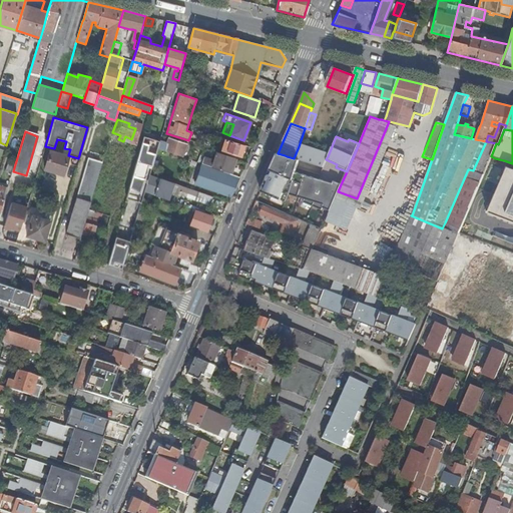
[(167,144),(159,141),(158,145),(157,148),(182,157),(186,144),(169,138),(167,144)]
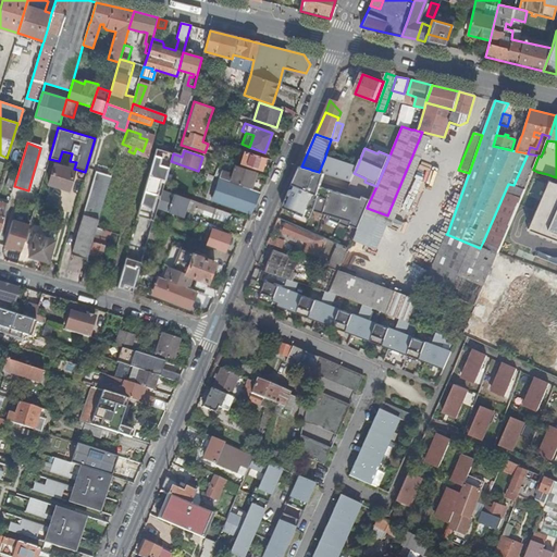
[(261,171),(265,158),(245,151),(240,164),(261,171)]
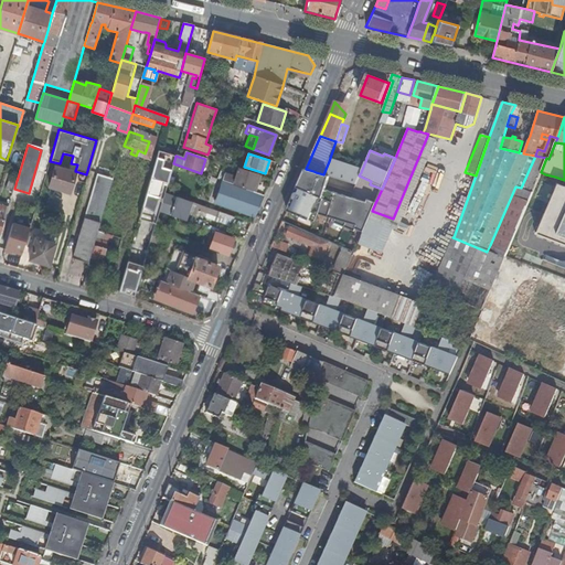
[(138,223),(155,227),(157,222),(159,212),(166,192),(173,163),(174,160),(158,155),(138,223)]
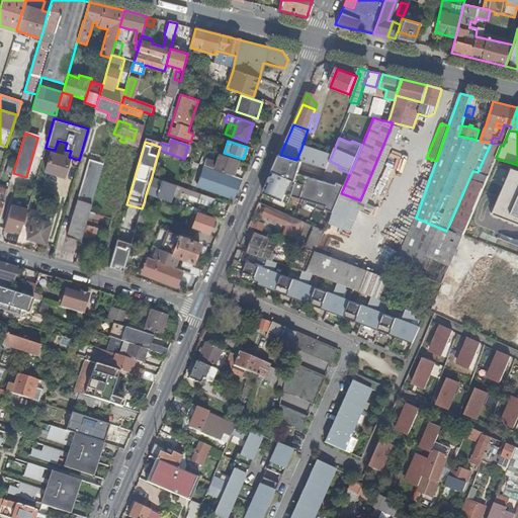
[(472,171),(449,225),(463,231),(495,160),(496,158),(501,145),(491,143),(478,172),(472,171)]
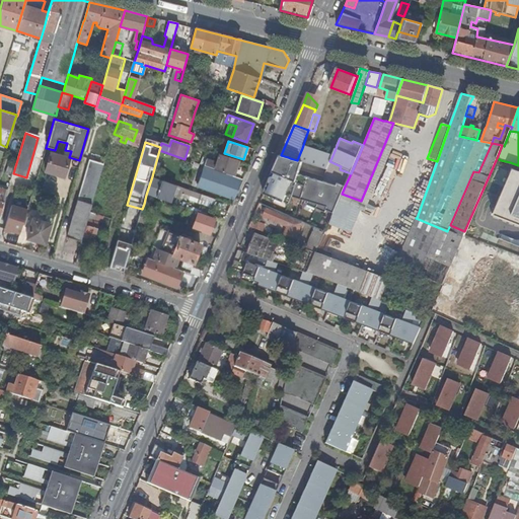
[(302,148),(297,160),(303,162),(315,165),(326,169),(329,161),(331,158),(302,148)]
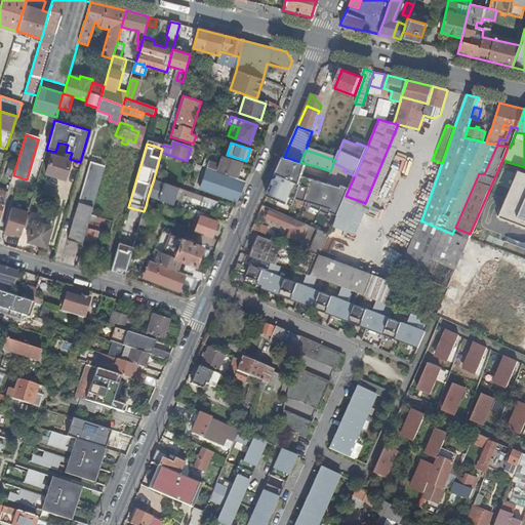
[(70,161),(51,156),(45,174),(64,179),(70,161)]
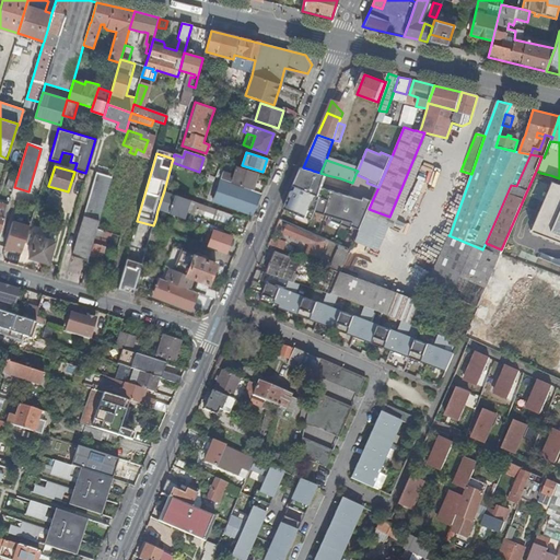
[(311,170),(303,167),(286,209),(312,220),(315,211),(333,218),(331,220),(351,229),(352,226),(360,230),(369,209),(372,201),(363,198),(362,200),(323,188),(327,175),(321,173),(313,171),(311,170)]
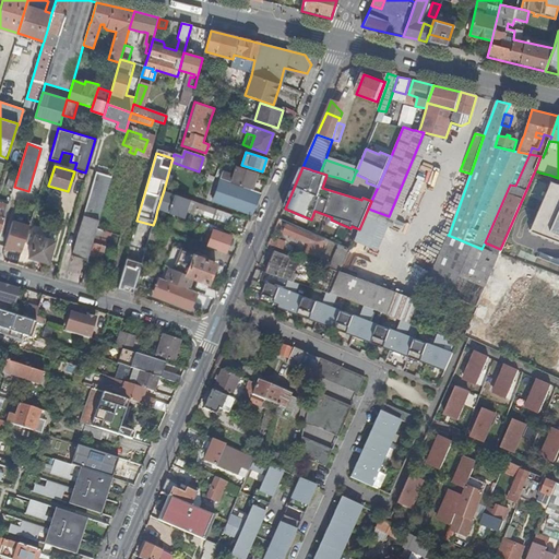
[(236,168),(230,182),(261,193),(263,187),(252,182),(254,176),(236,168)]
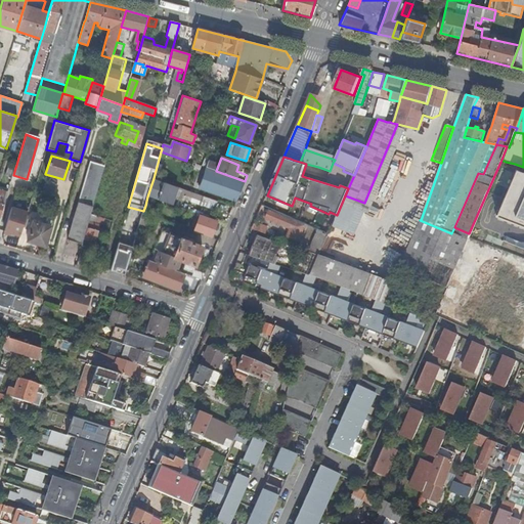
[(68,239),(81,244),(92,207),(104,166),(91,162),(68,239)]
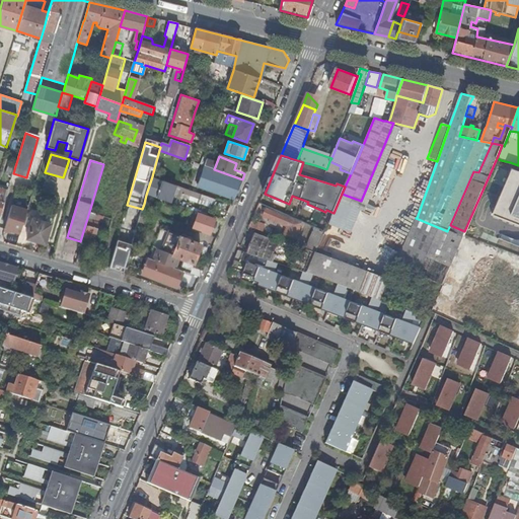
[(5,174),(12,176),(13,173),(15,166),(10,165),(8,164),(5,174)]
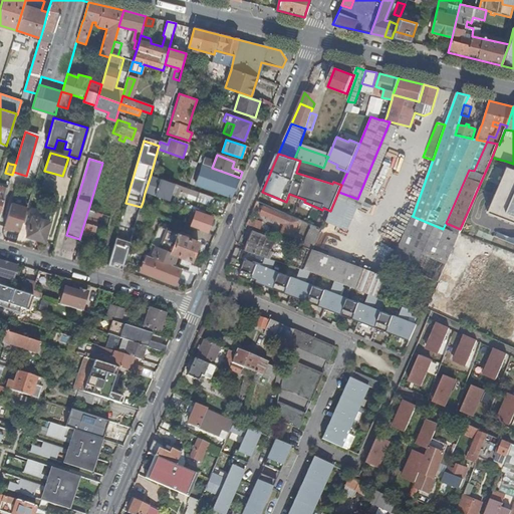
[(196,185),(231,197),(239,180),(199,166),(198,168),(201,169),(196,185)]
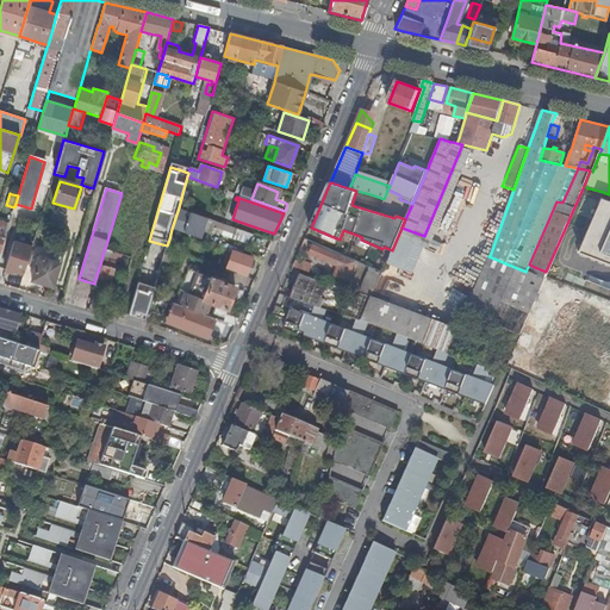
[(609,203),(602,200),(579,254),(609,266),(609,203)]
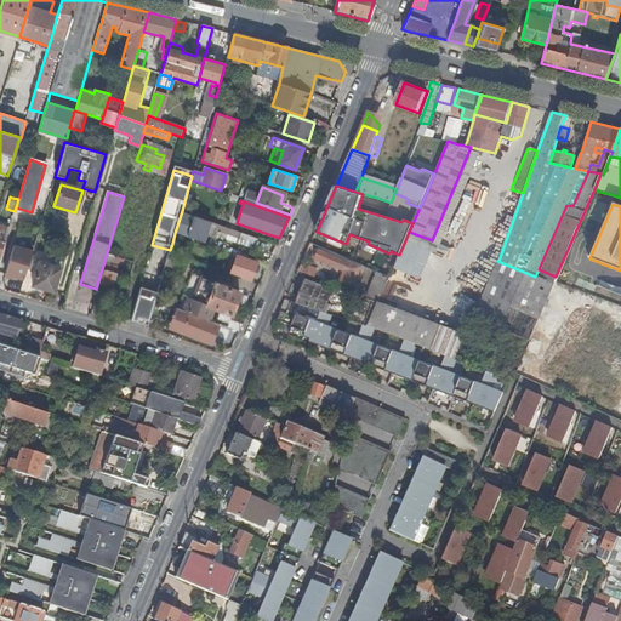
[(203,243),(208,227),(210,221),(182,211),(175,233),(186,237),(203,243)]
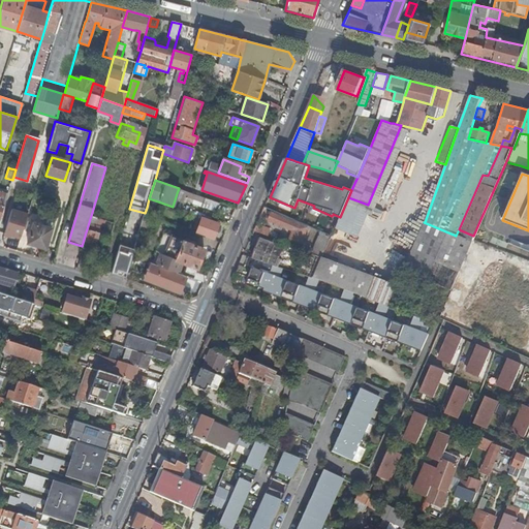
[(217,212),(220,204),(186,191),(184,196),(203,203),(201,206),(217,212)]
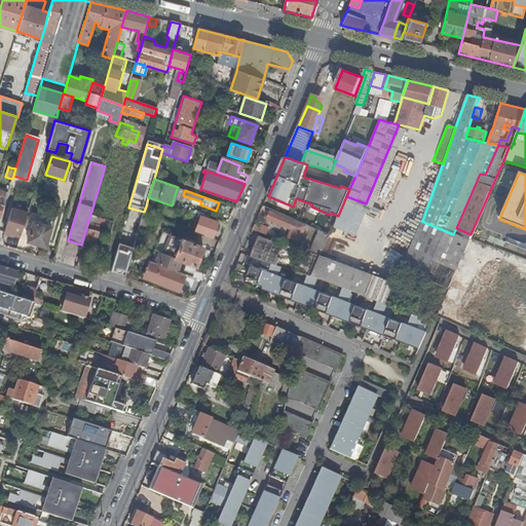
[(154,209),(157,200),(148,197),(146,207),(151,209),(154,209)]
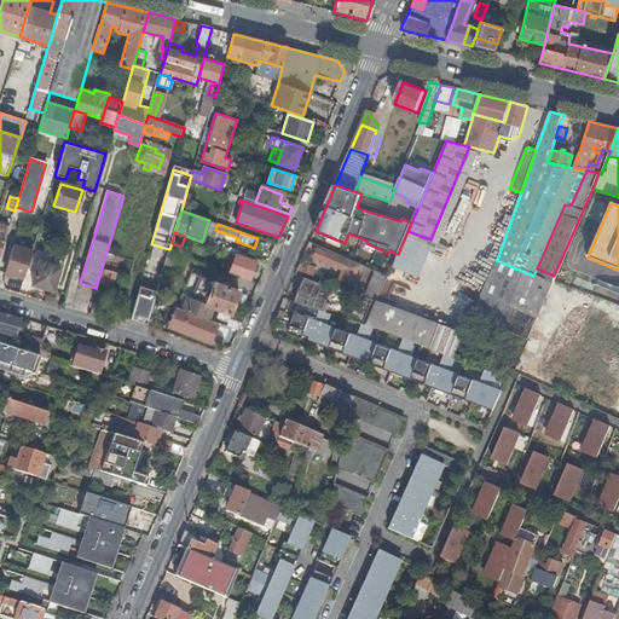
[(5,275),(24,281),(33,248),(15,242),(5,275)]
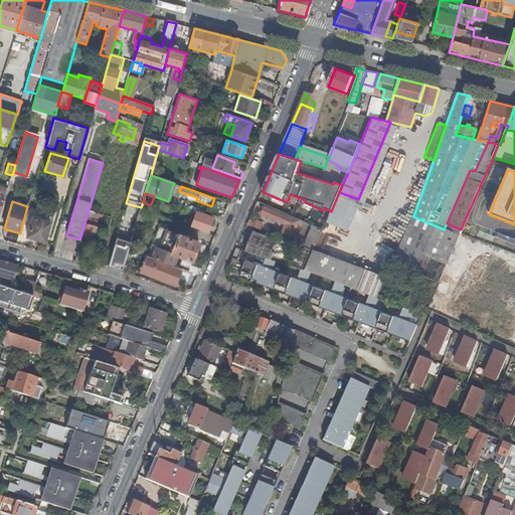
[(146,211),(148,204),(143,202),(141,207),(140,209),(146,211)]
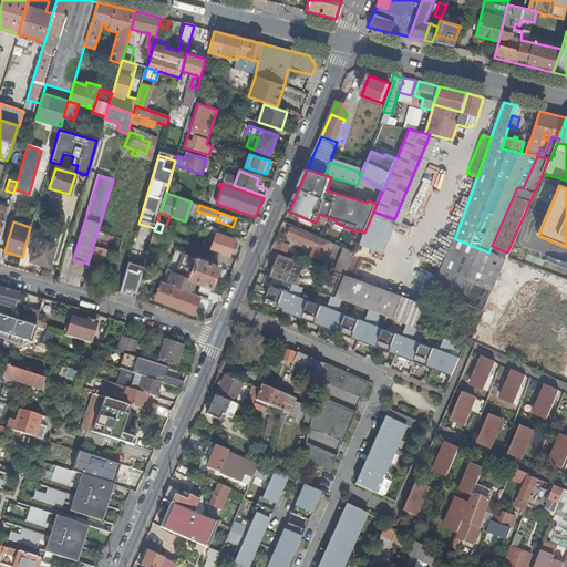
[(315,248),(318,239),(291,227),(287,236),(296,239),(305,244),(313,247),(315,248)]
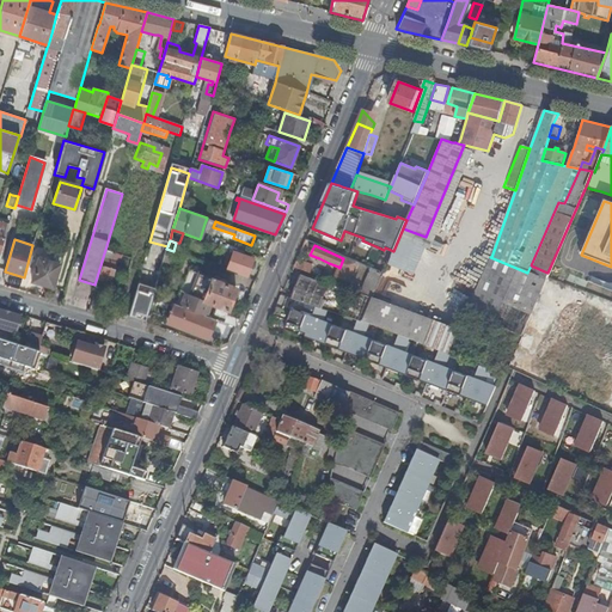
[(179,269),(184,256),(173,251),(166,249),(163,263),(179,269)]
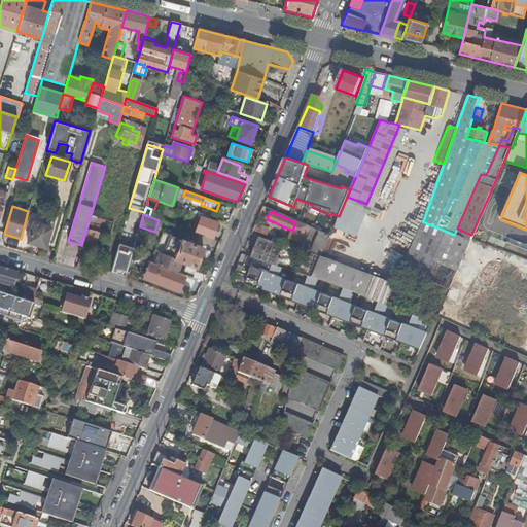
[(212,240),(218,222),(201,216),(195,234),(212,240)]
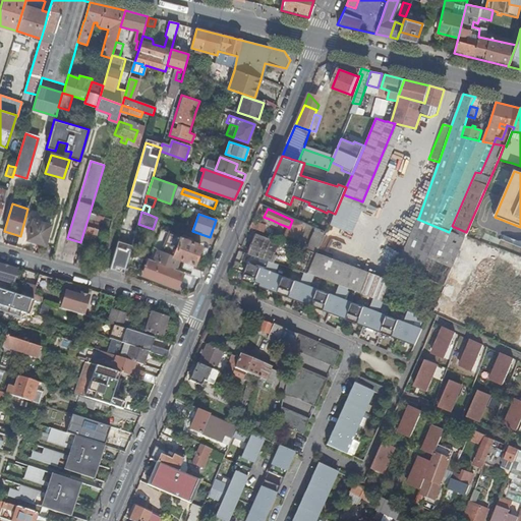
[(88,226),(94,229),(98,217),(91,215),(88,226)]
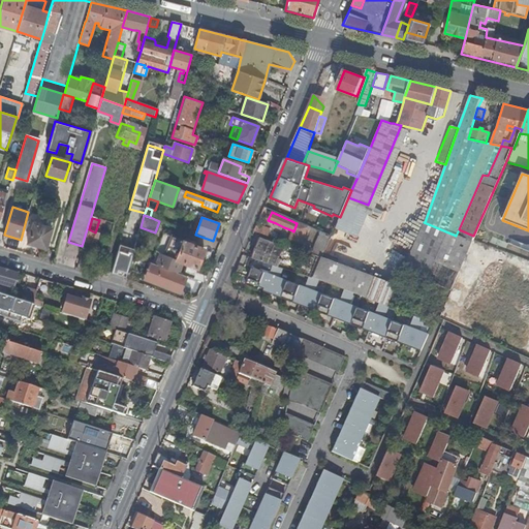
[(456,236),(424,222),(410,255),(406,265),(404,270),(450,290),(471,242),(456,236)]
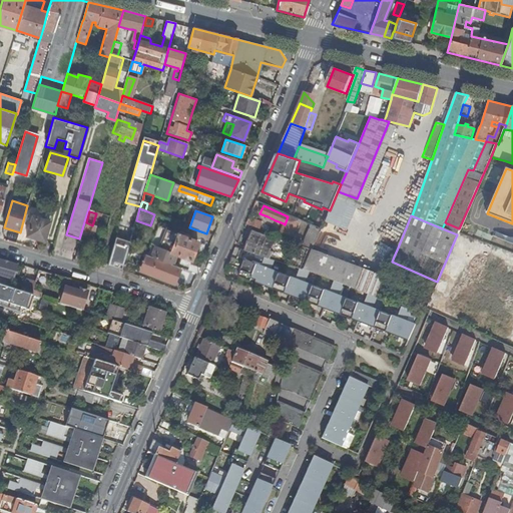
[(49,221),(31,216),(25,236),(43,241),(49,221)]
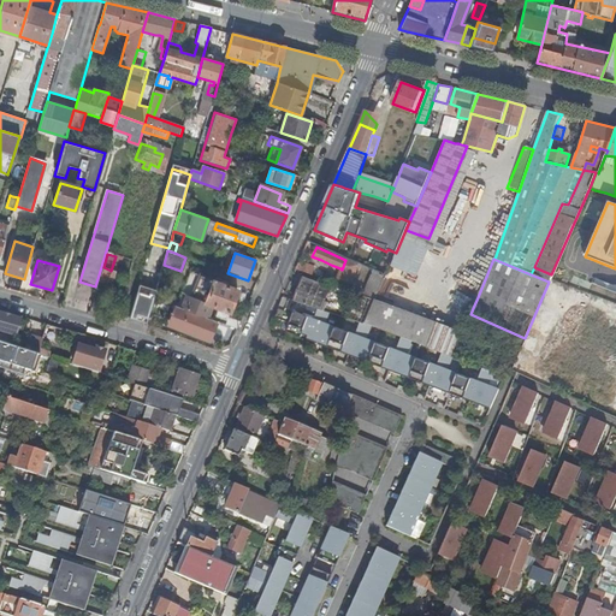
[(357,265),(345,260),(342,270),(341,268),(337,278),(350,284),(357,265)]
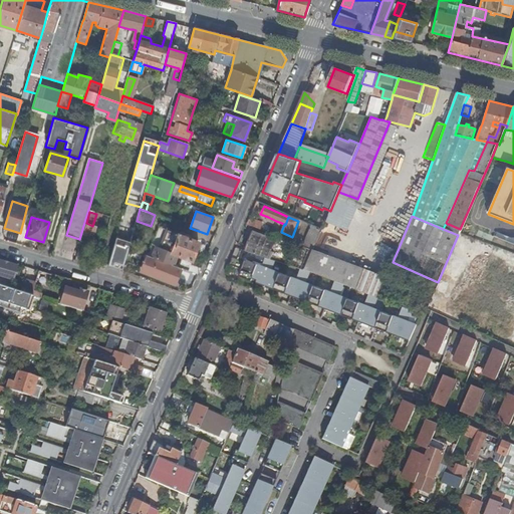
[(250,218),(247,224),(261,230),(264,223),(250,218)]
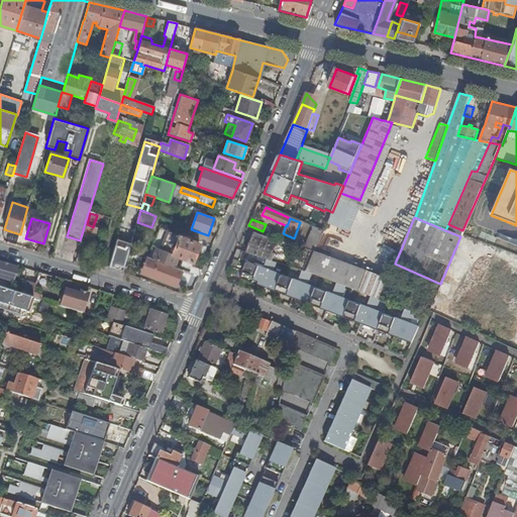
[(151,227),(137,222),(135,227),(149,232),(151,227)]
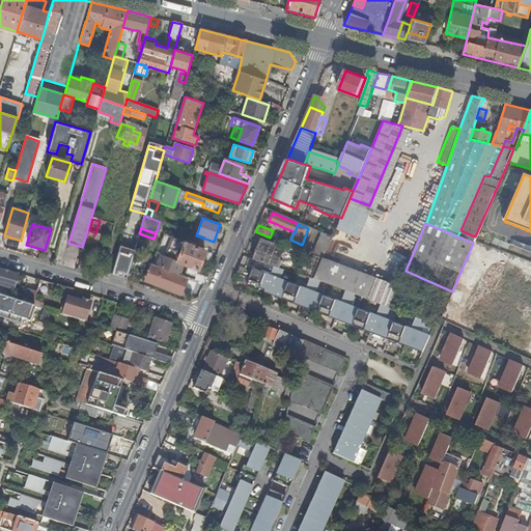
[(100,234),(95,233),(89,230),(85,242),(96,245),(100,234)]
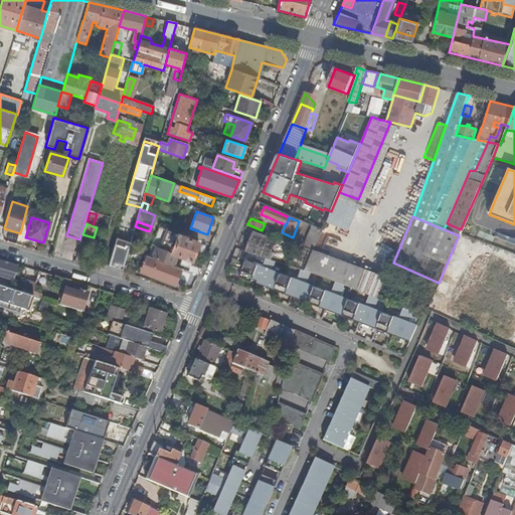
[(444,229),(459,235),(460,233),(461,229),(447,223),(444,229)]
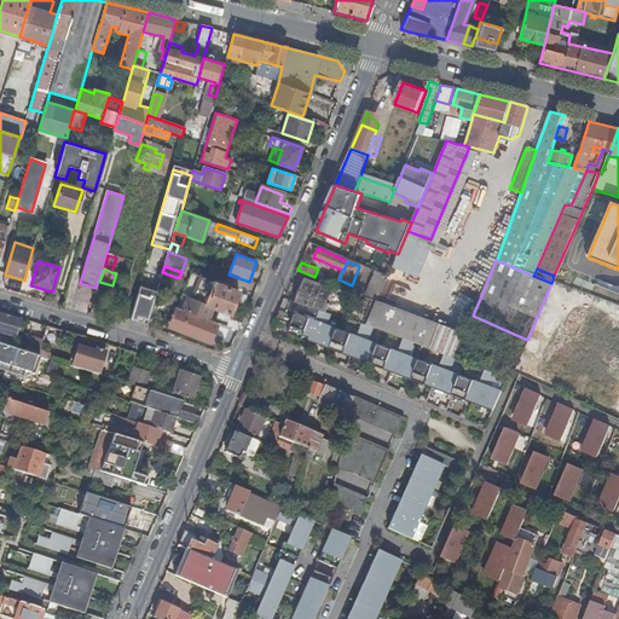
[(376,271),(365,298),(376,301),(381,289),(387,276),(376,271)]
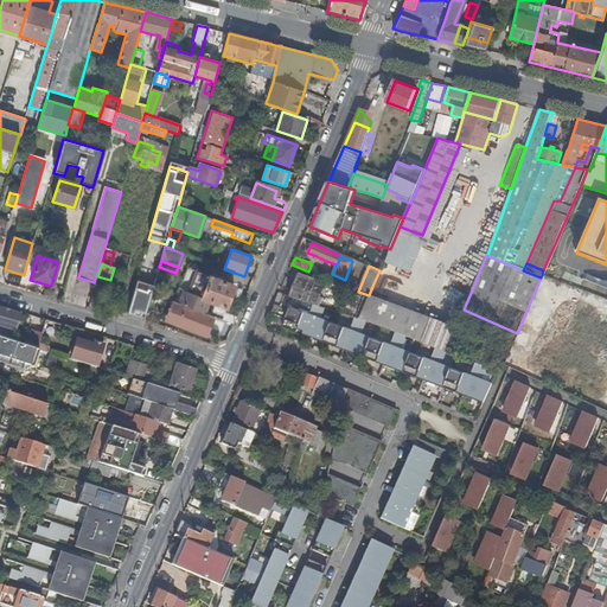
[(185,291),(179,305),(183,305),(206,314),(211,302),(228,308),(236,287),(198,273),(190,293),(185,291)]
